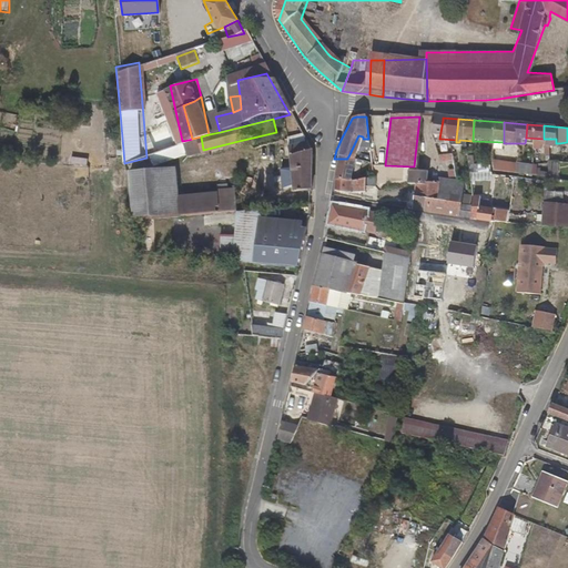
[(203,150),(201,137),(192,139),(189,140),(192,152),(203,150)]
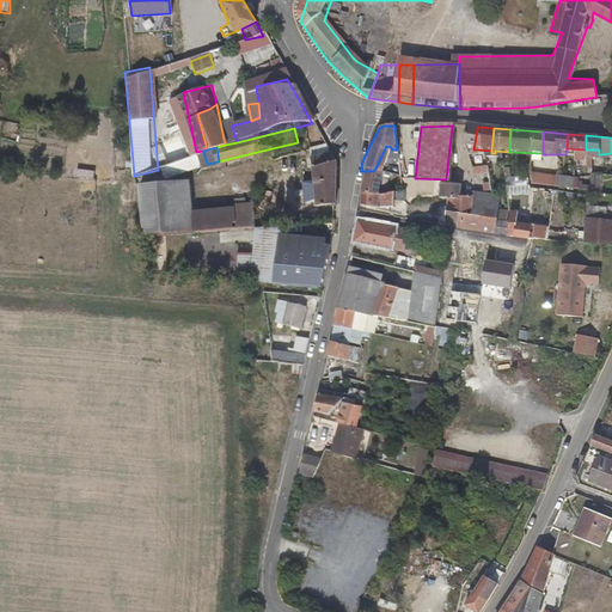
[(331,165),(322,147),(307,155),(311,166),(312,204),(332,204),(332,189),(331,165)]
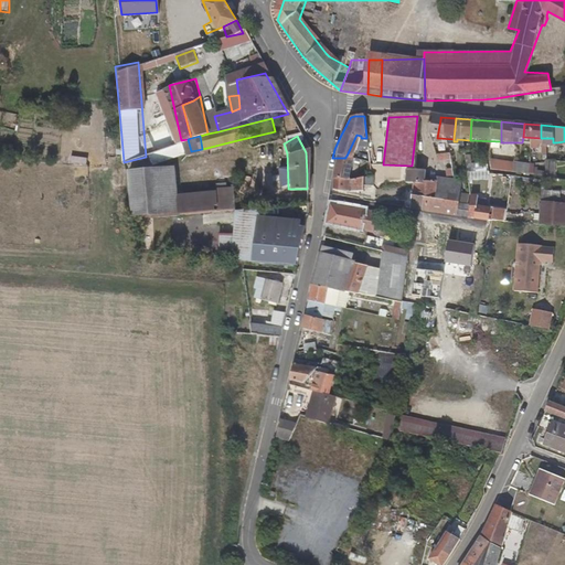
[(332,158),(331,180),(344,178),(347,158),(345,158),(332,158)]
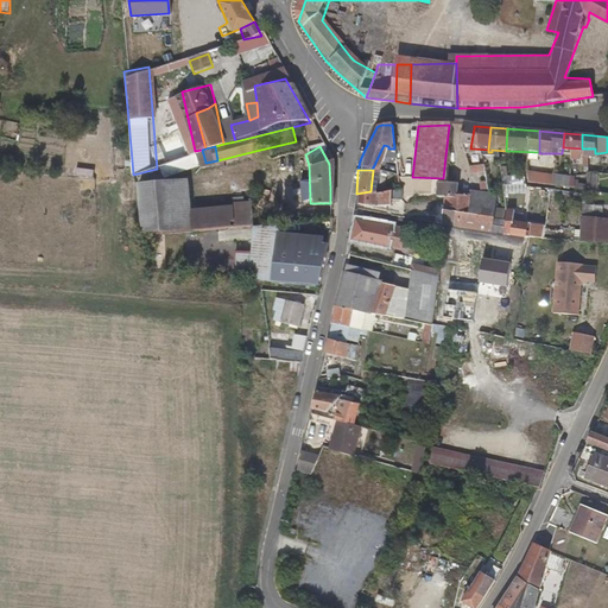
[(533,173),(533,183),(556,185),(557,178),(557,176),(533,173)]
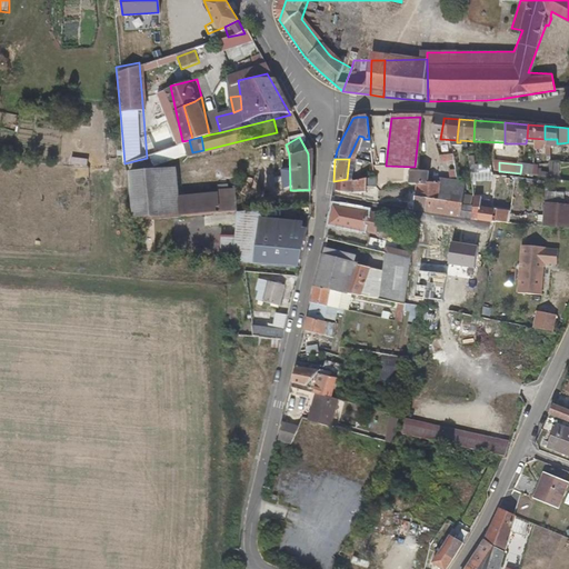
[(123,165),(123,167),(127,206),(127,219),(176,215),(175,193),(173,163),(123,165)]
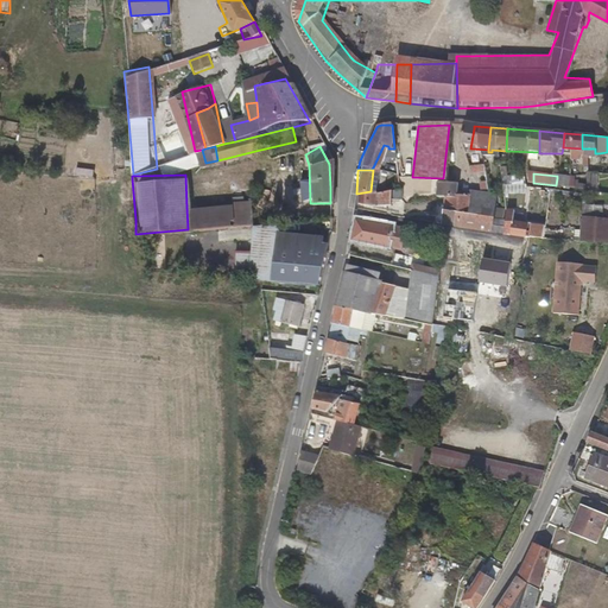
[(502,178),(504,187),(526,184),(525,176),(502,178)]
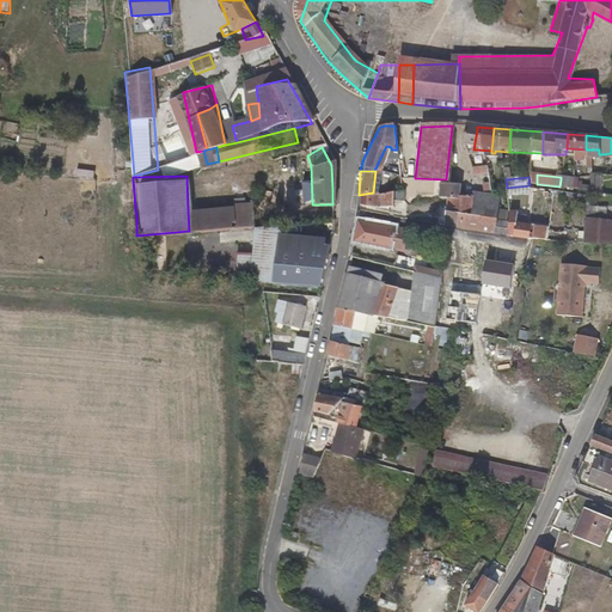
[(136,221),(133,179),(118,181),(121,222),(136,221)]
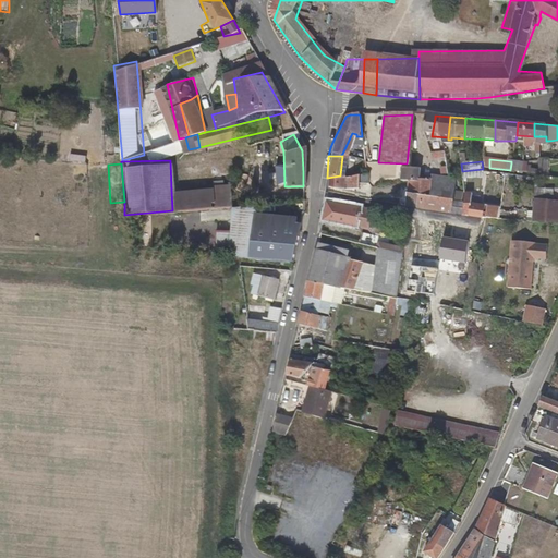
[(231,205),(228,167),(206,170),(207,187),(208,207),(228,205),(231,205)]
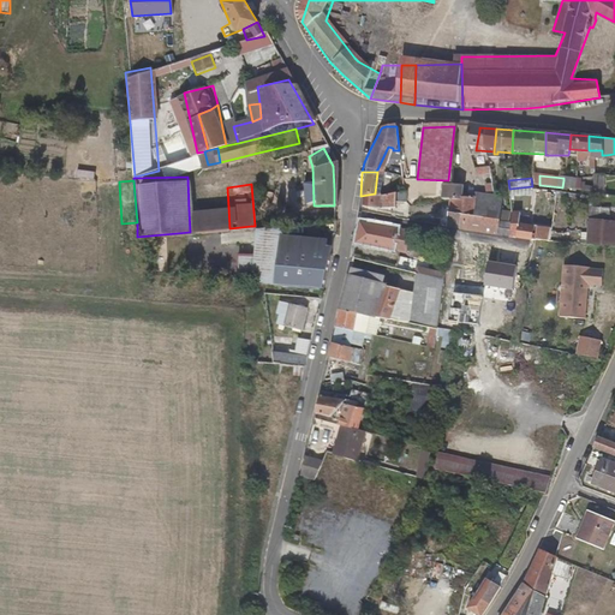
[(454,187),(454,202),(458,202),(467,203),(469,198),(470,185),(461,186),(454,187)]
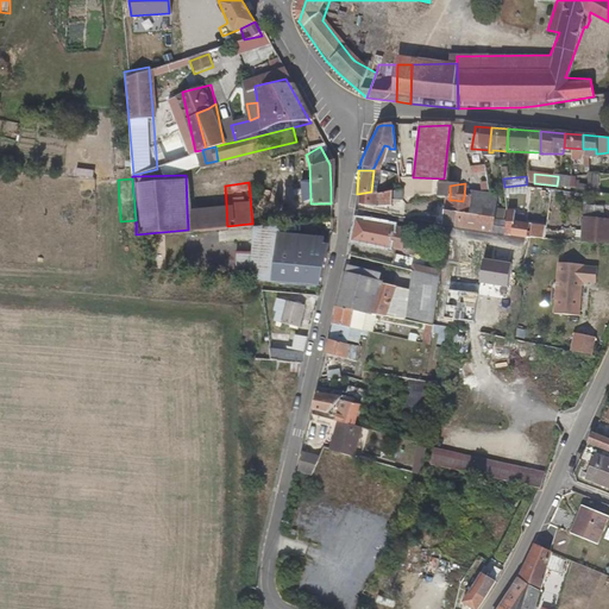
[(399,187),(371,192),(357,194),(356,203),(364,203),(387,202),(388,199),(399,198),(399,187)]
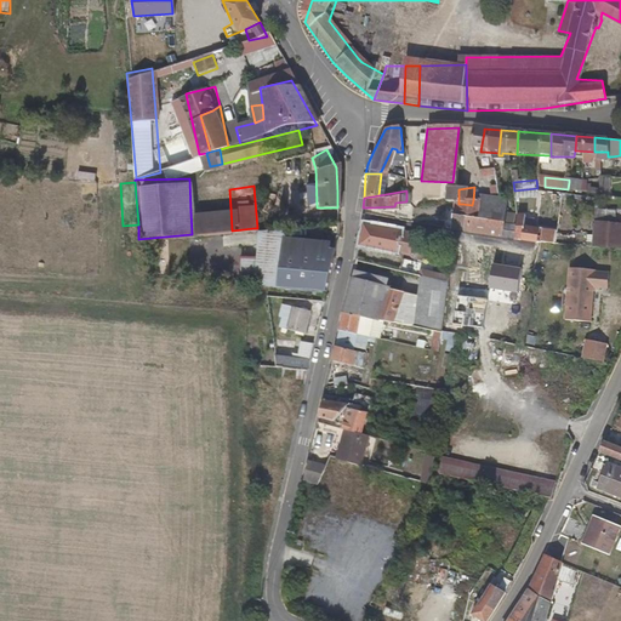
[(513,237),(514,224),(486,221),(489,208),(477,205),(477,200),(473,200),(472,205),(462,204),(461,210),(461,216),(454,215),(450,231),(513,237)]
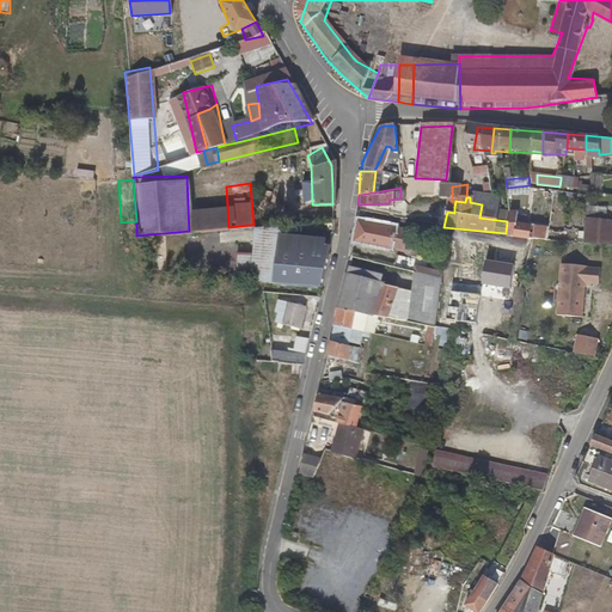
[(509,202),(505,201),(482,201),(482,204),(479,218),(507,221),(509,202)]
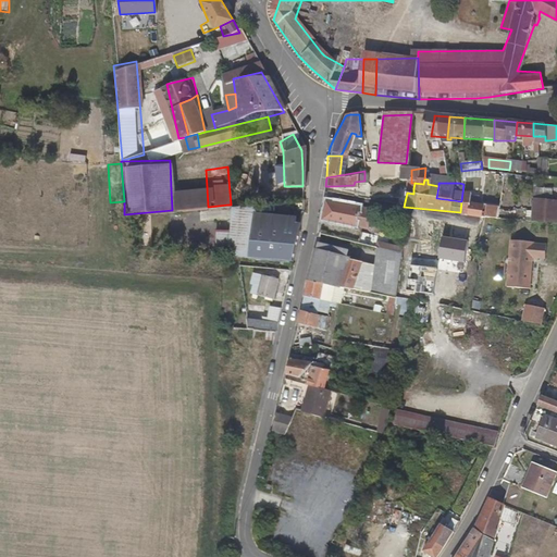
[(207,187),(171,189),(172,210),(208,207),(207,187)]
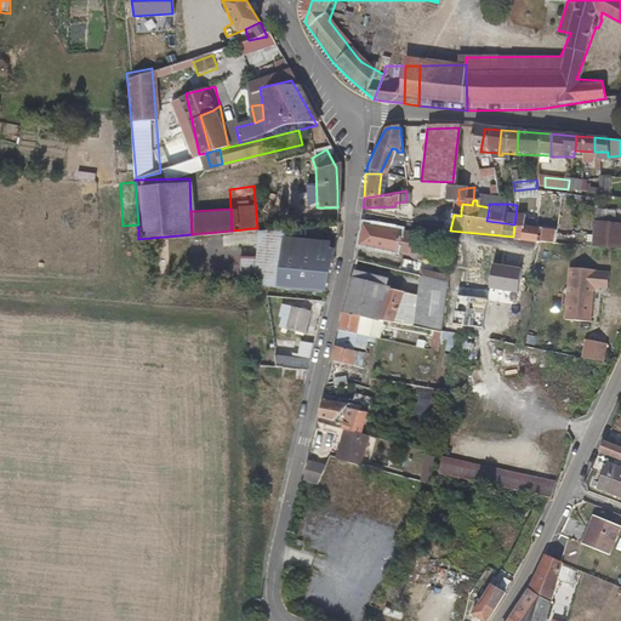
[(615,211),(603,210),(602,222),(614,223),(615,211)]
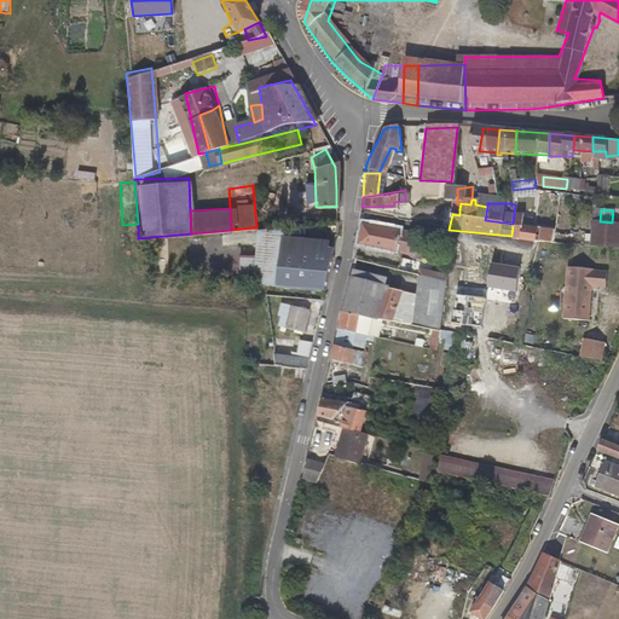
[(618,223),(612,223),(600,221),(597,247),(618,249),(618,223)]
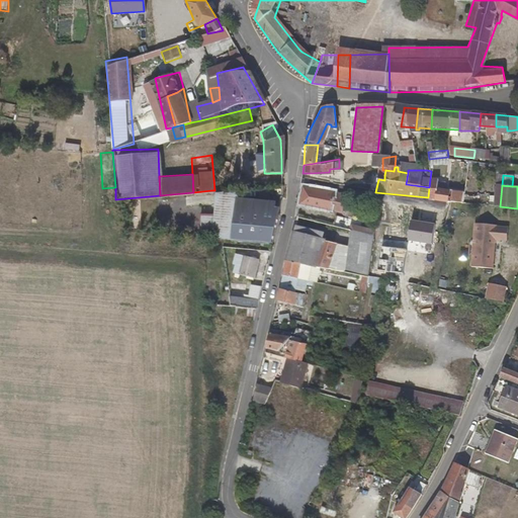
[(443,192),(444,188),(429,187),(428,197),(442,199),(443,192)]
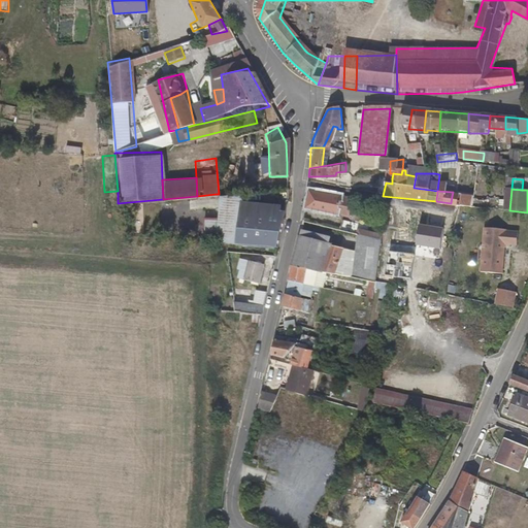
[(345,219),(350,198),(308,194),(304,210),(345,219)]
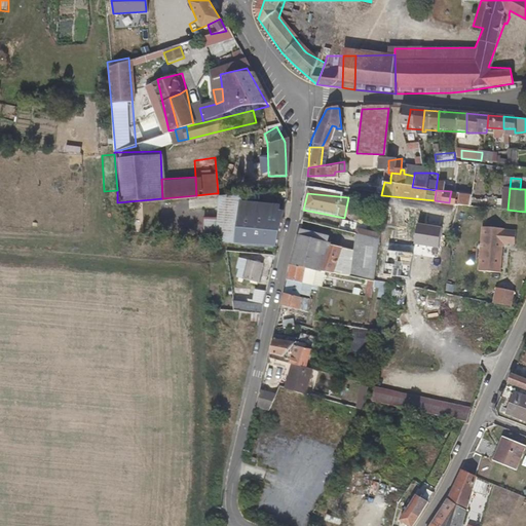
[(220,195),(216,222),(213,242),(213,246),(275,255),(280,224),(275,223),(276,210),(241,203),(242,194),(220,195)]
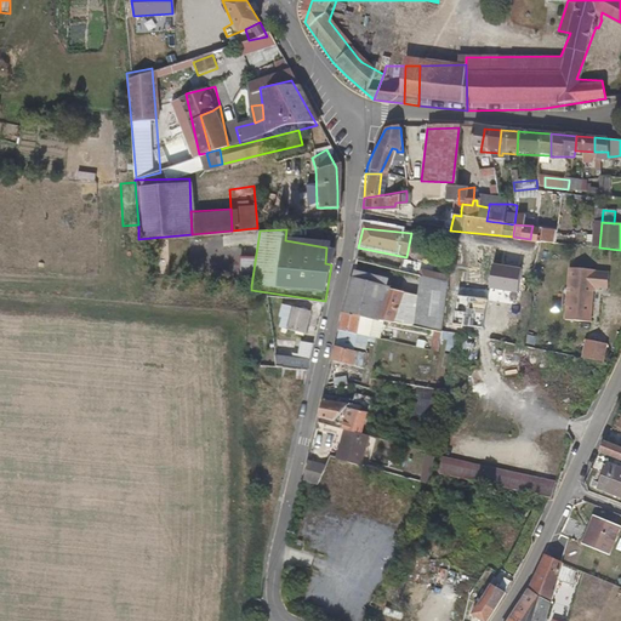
[(553,241),(554,233),(531,231),(530,239),(553,241)]
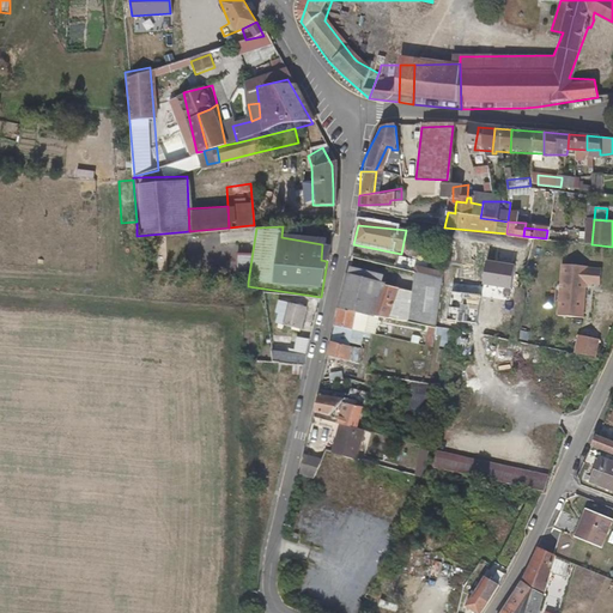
[(232,280),(248,283),(252,259),(249,259),(237,258),(232,280)]
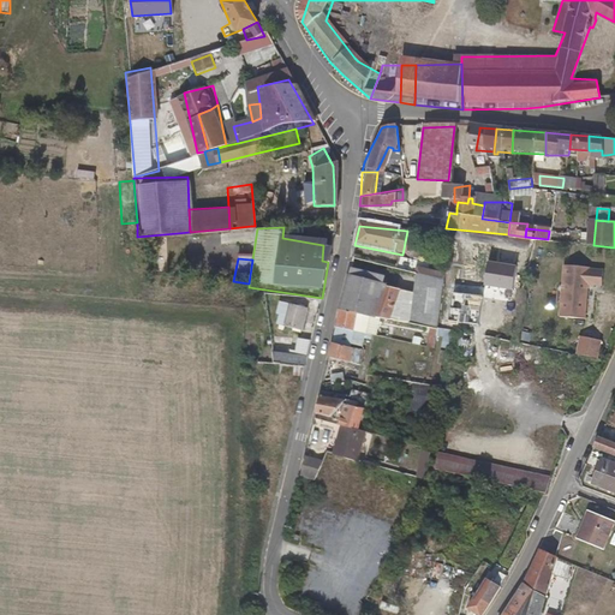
[(422,275),(429,276),(431,264),(400,260),(399,272),(422,275)]
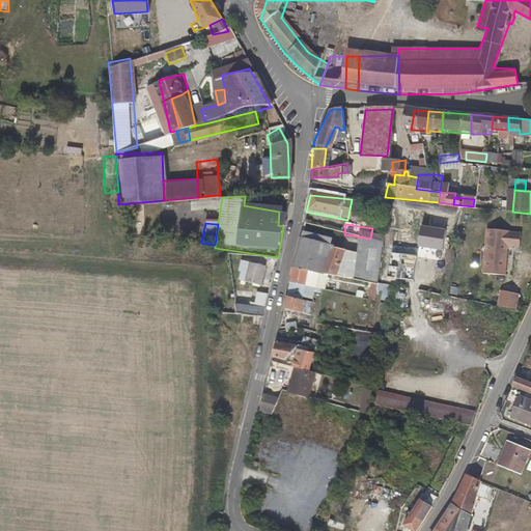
[(446,229),(421,225),(419,247),(443,250),(446,229)]
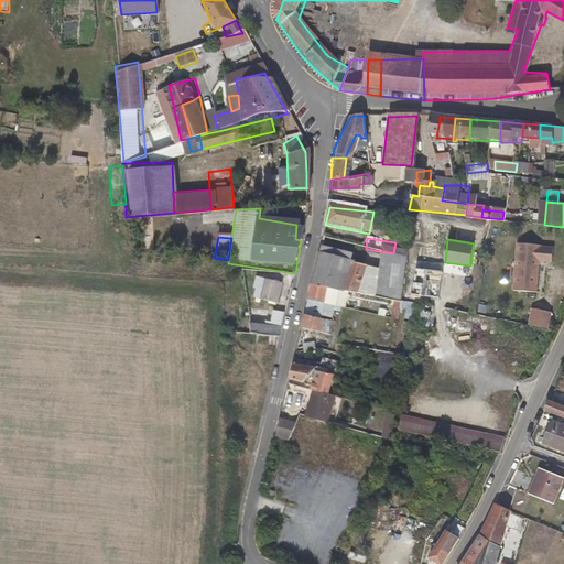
[(552,263),(553,246),(514,243),(512,291),(538,292),(540,262),(552,263)]
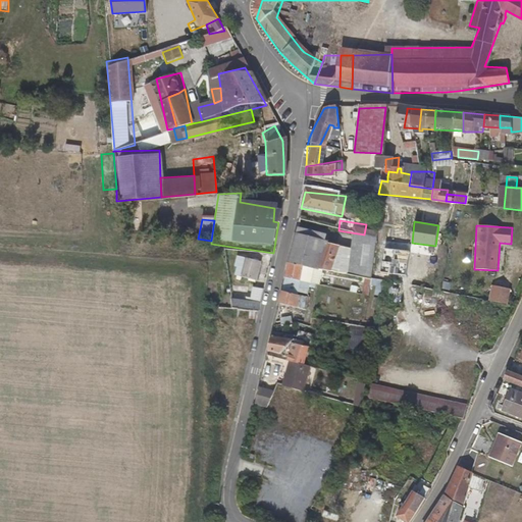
[(375,236),(364,235),(358,233),(357,250),(328,249),(325,260),(322,272),(340,274),(362,277),(362,275),(367,276),(368,274),(375,236)]
